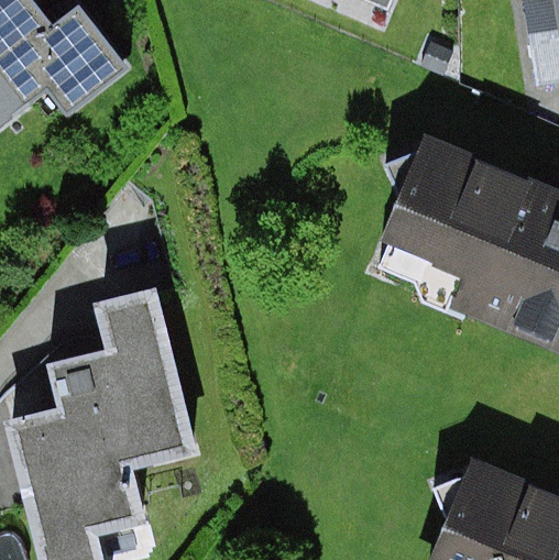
[(34,0),(0,0),(0,125),(47,90),(67,117),(130,69),(79,4),(53,24),(34,0)]
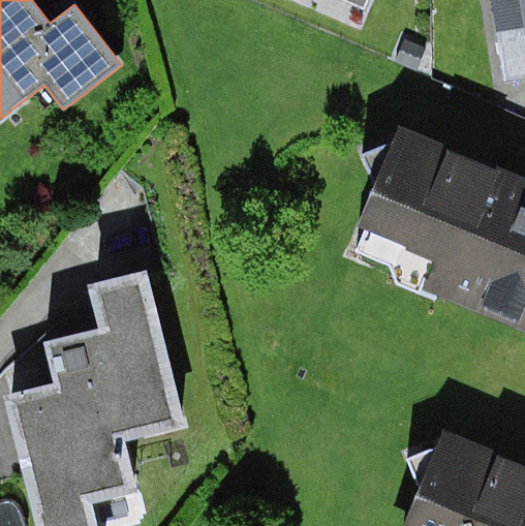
[(338,0),(364,11),(369,0),(338,0)]
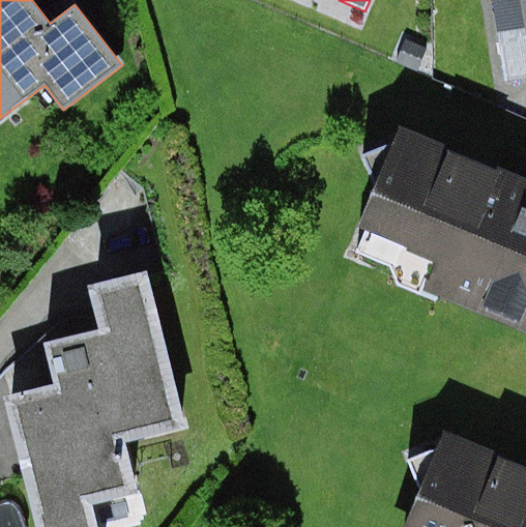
[(488,0),(500,82),(525,78),(525,0),(488,0)]
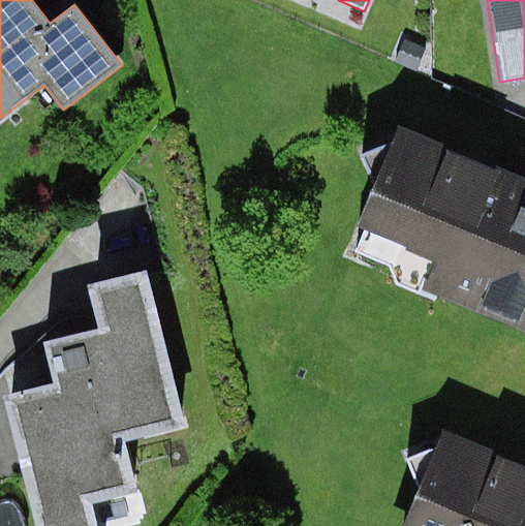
[(524,178),(399,126),(393,142),(361,155),(373,187),(359,223),(365,226),(356,250),(390,264),(397,282),(420,292),(421,289),(524,332),(524,178)]
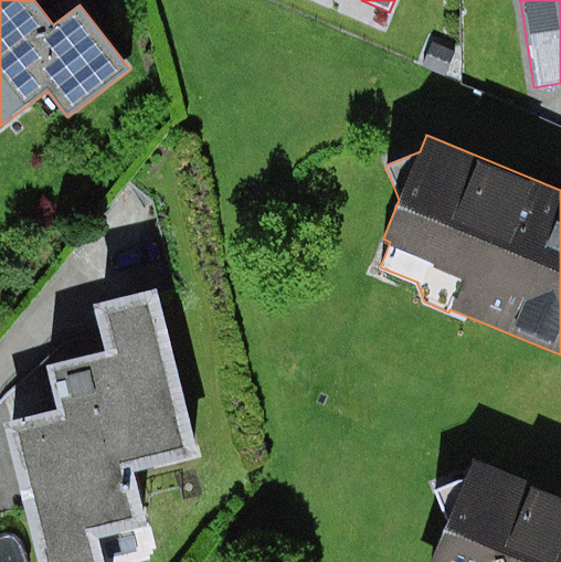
[(198,456),(157,287),(93,303),(104,350),(45,364),(56,409),(3,421),(38,561),(104,561),(98,537),(147,525),(134,472),(198,456)]
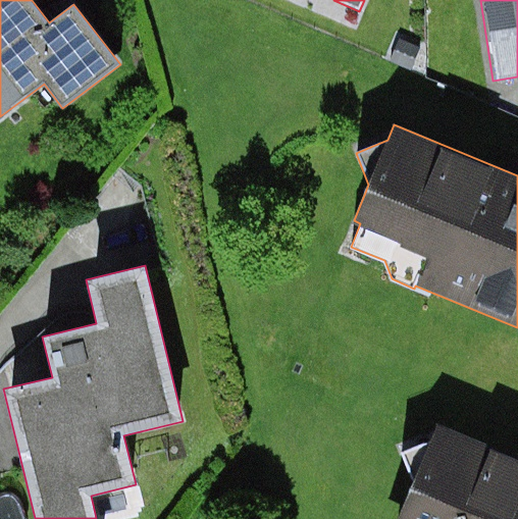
[(413,481),(396,518),(517,518),(517,457),(436,423),(429,440),(401,452),(413,481)]
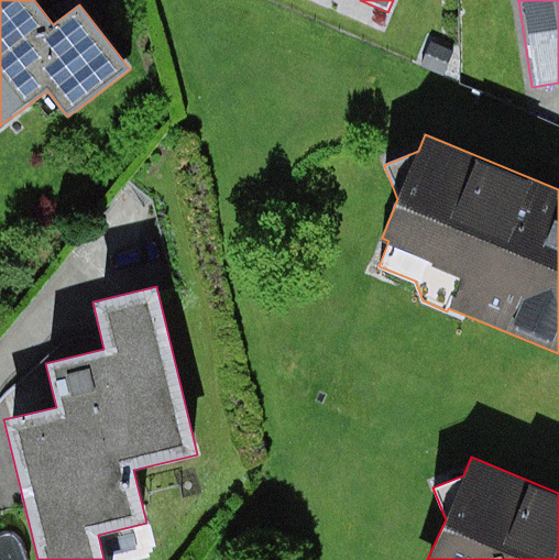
All buildings are outlined.
